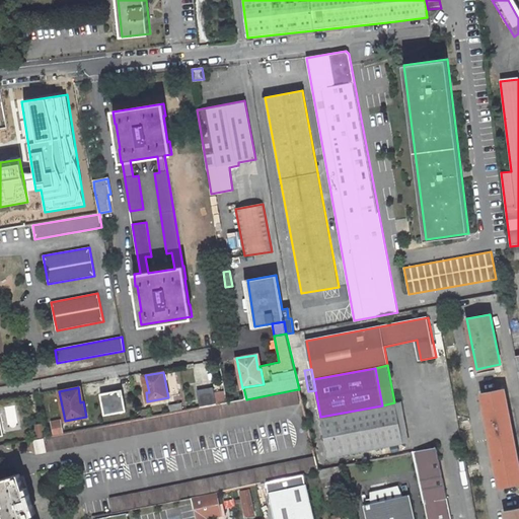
[(197,391),(200,408),(217,404),(228,402),(225,391),(214,393),(213,388),(197,391)]
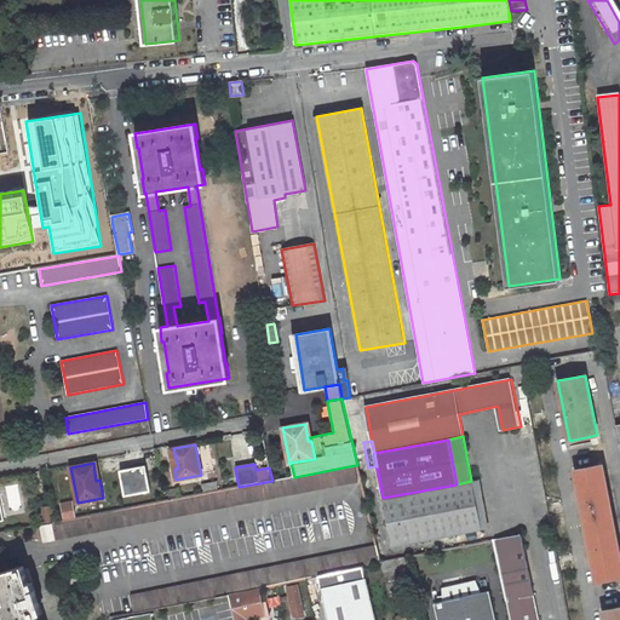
[(619,554),(603,464),(575,470),(597,581),(619,577),(619,554)]
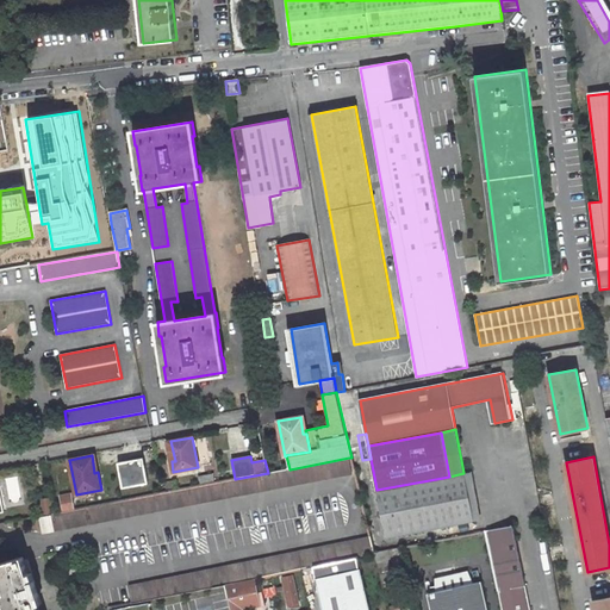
[(55,514),(51,514),(55,531),(353,474),(349,458),(290,470),(268,473),(75,510),(63,512),(55,514)]
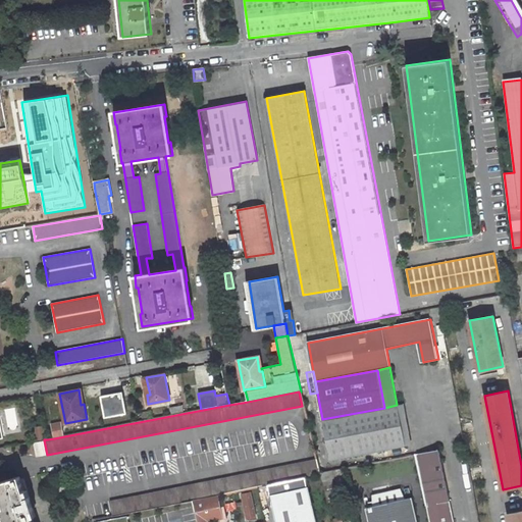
[(123,392),(100,396),(105,418),(127,413),(123,392)]
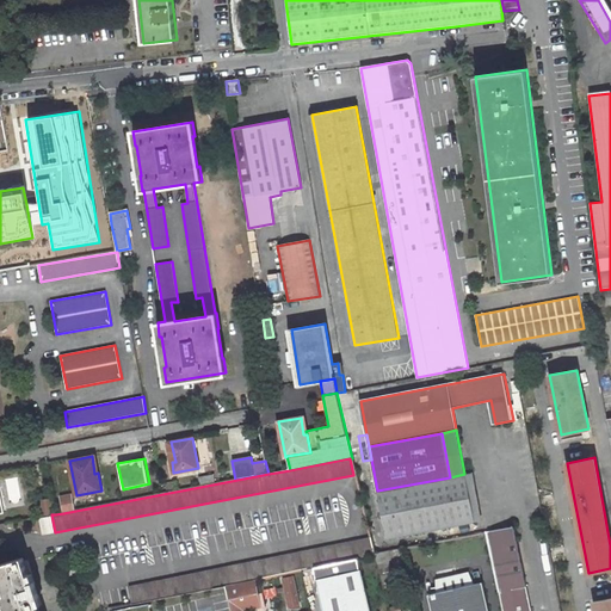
[(471,473),(464,474),(474,523),(481,520),(471,473)]
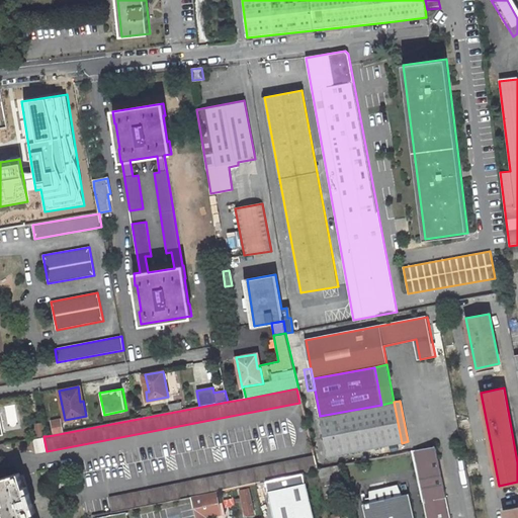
[(394,402),(381,405),(320,416),(328,457),(402,443),(394,402)]
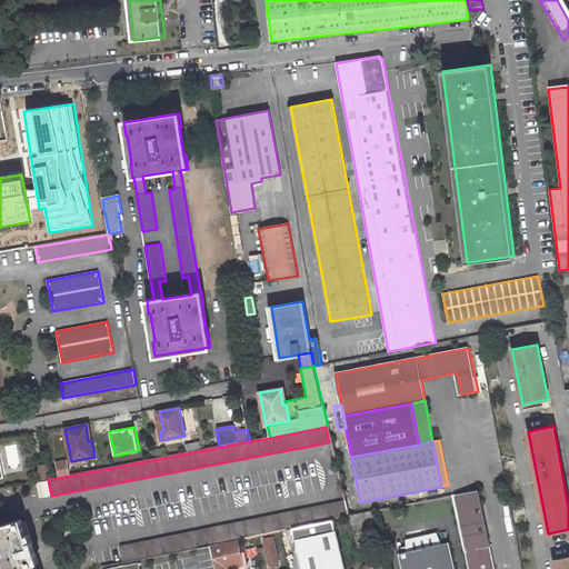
[(59,478),(70,476),(68,460),(56,462),(59,478)]
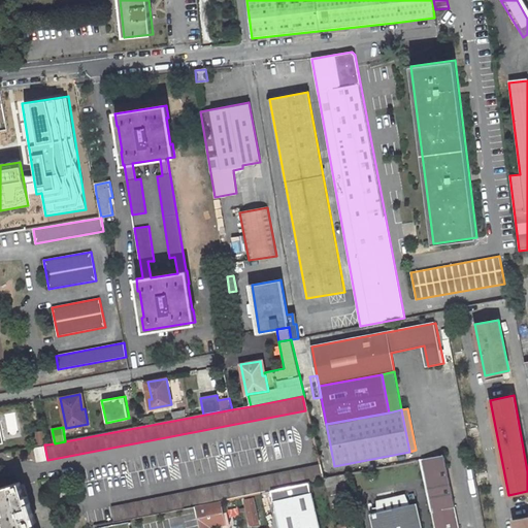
[(45,430),(33,432),(36,447),(44,444),(47,444),(45,430)]
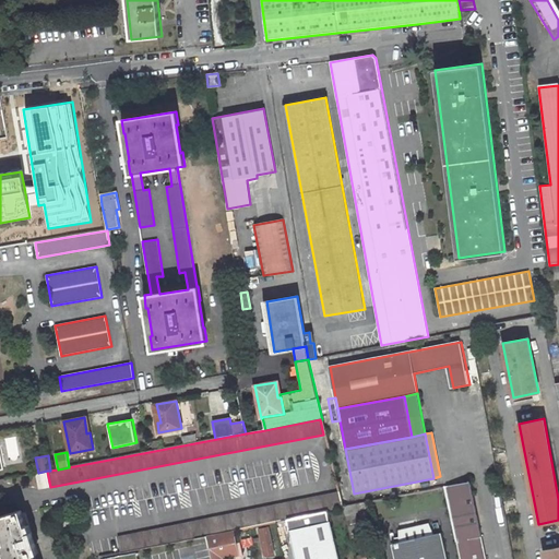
[(36,473),(39,489),(50,487),(47,471),(38,473),(36,473)]
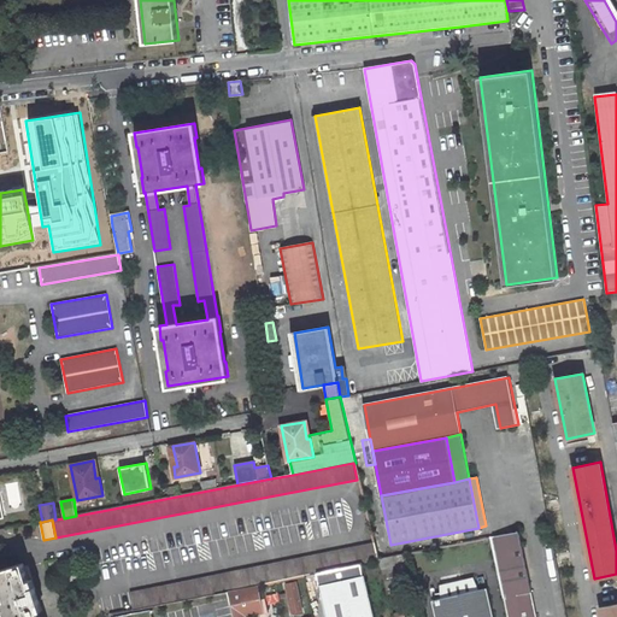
[(519,532),(491,538),(503,599),(533,593),(519,532)]
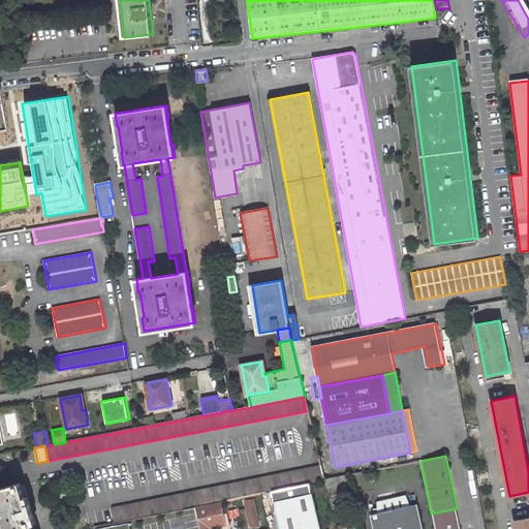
[(112,508),(114,523),(195,507),(220,502),(226,500),(261,493),(272,491),(310,483),(325,479),(321,465),(112,508)]
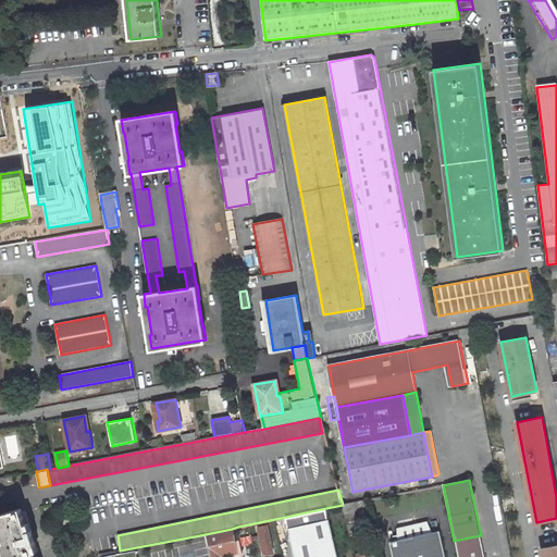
[(350,541),(360,539),(353,504),(343,505),(350,541)]
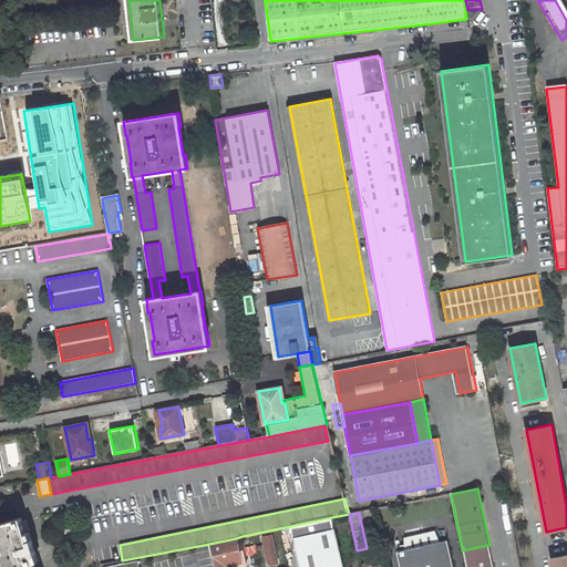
[(380,532),(379,524),(377,516),(364,519),(367,535),(380,532)]
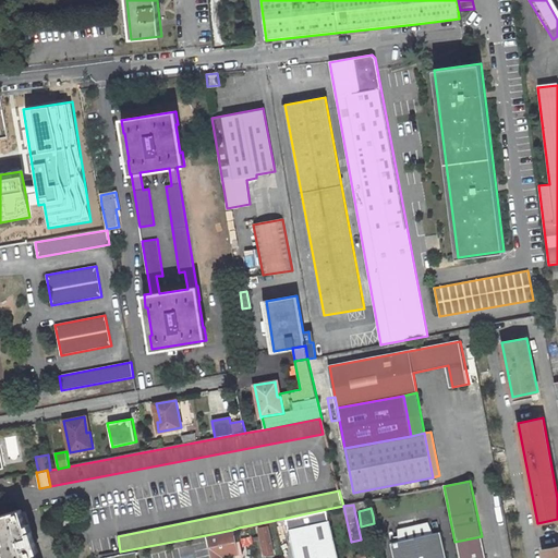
[(36,557),(35,554),(38,553),(36,543),(37,543),(34,533),(33,533),(26,511),(22,512),(21,509),(0,514),(0,524),(5,542),(2,543),(7,557),(36,557)]
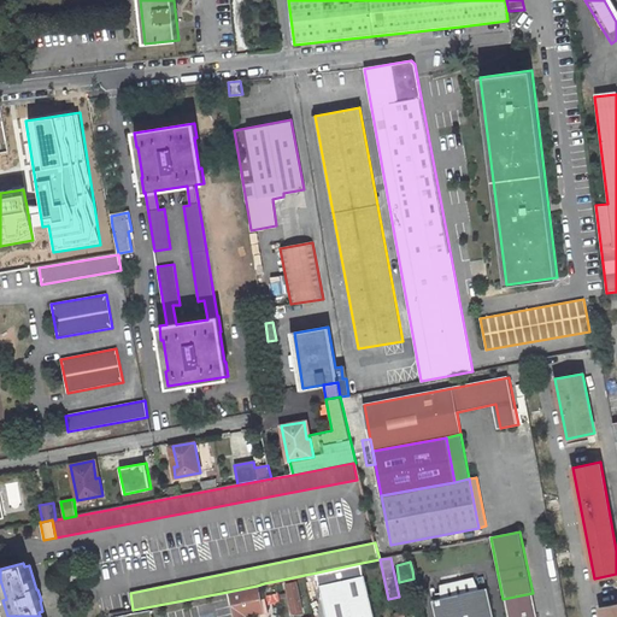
[(317,573),(319,585),(364,575),(362,563),(317,573)]
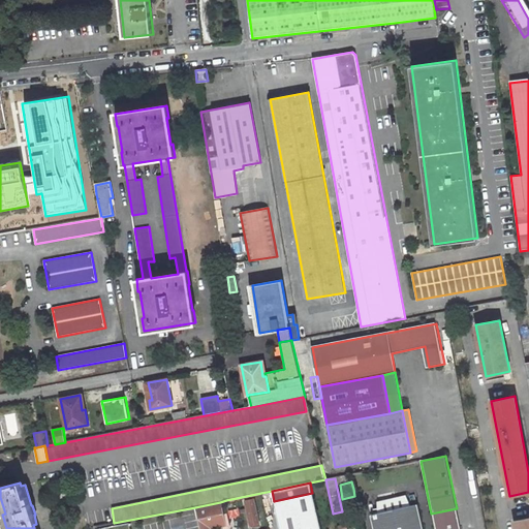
[(320,528),(312,493),(274,501),(280,528),(320,528)]
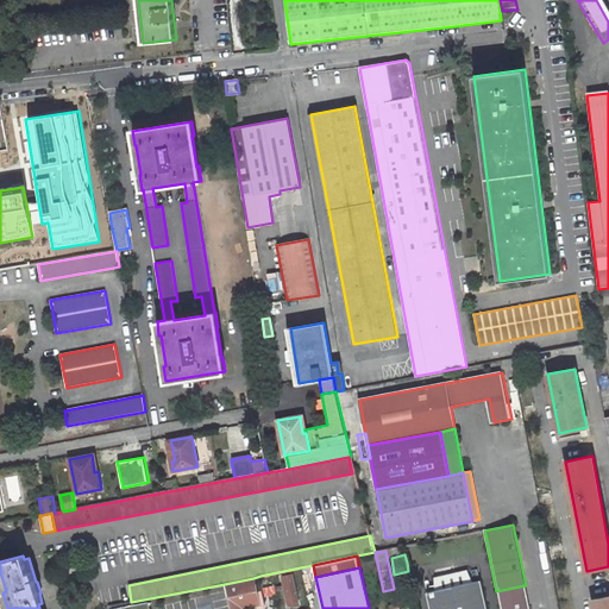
[(435,577),(435,590),(439,590),(473,582),(466,571),(435,577)]
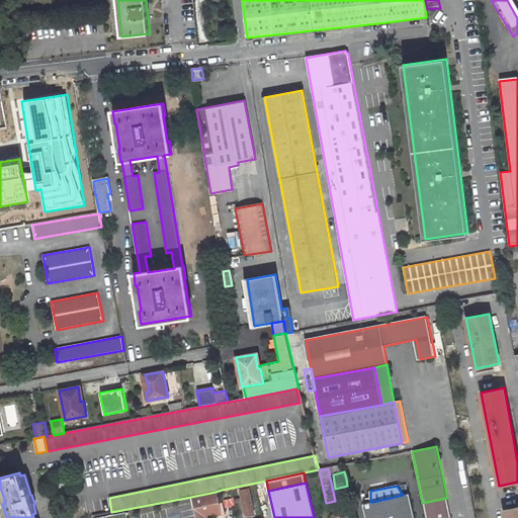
[(246,515),(254,513),(249,489),(240,491),(242,500),(244,505),(246,515)]
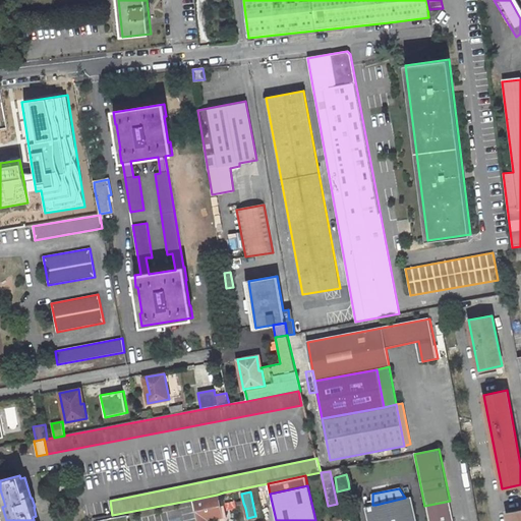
[(208,520),(222,517),(217,495),(192,500),(196,520),(208,520)]
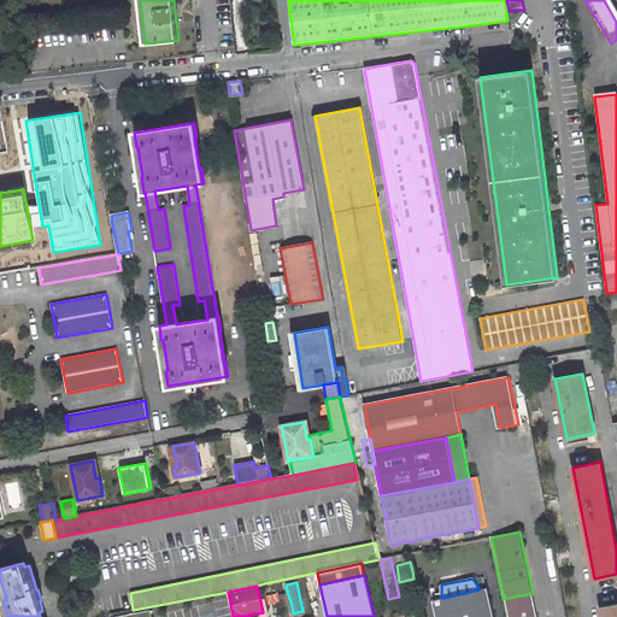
[(494,616),(488,588),(480,589),(445,598),(448,616),(494,616)]
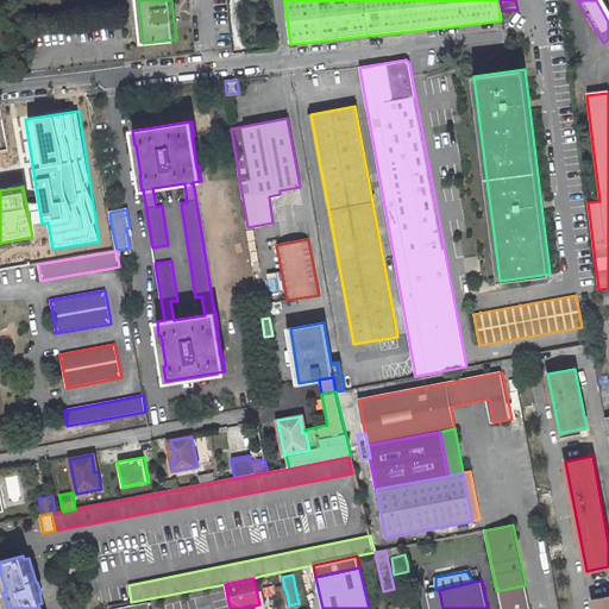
[(496,591),(500,608),(529,608),(526,585),(496,591)]
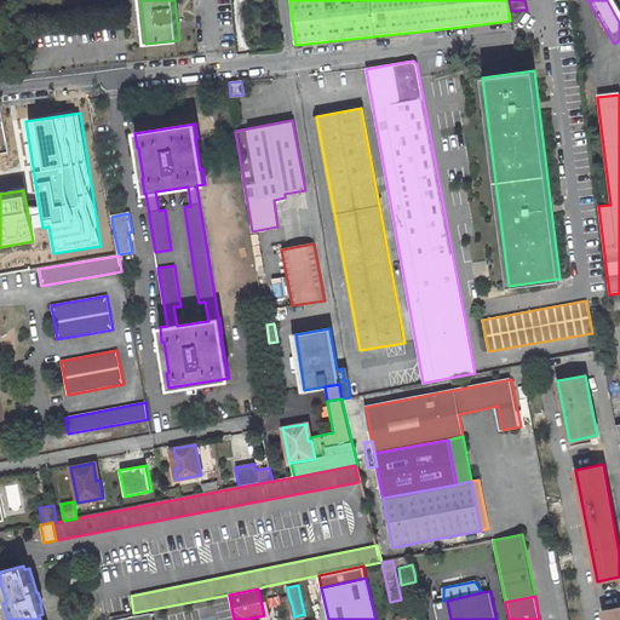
[(437,619),(451,619),(447,601),(443,601),(435,603),(437,619)]
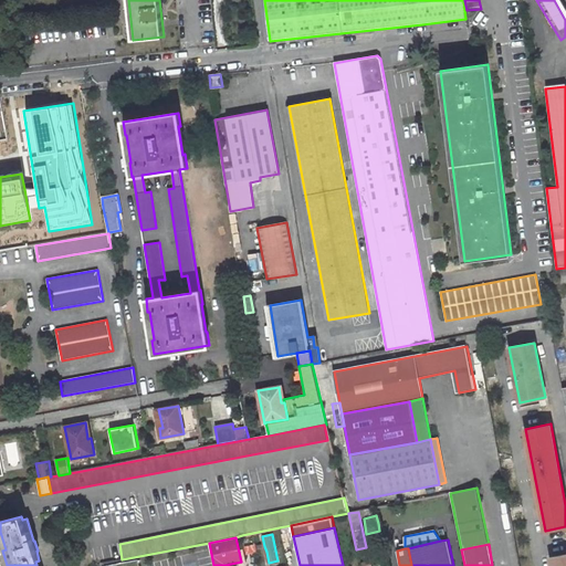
[(551,565),(565,565),(565,554),(549,557),(551,565)]
